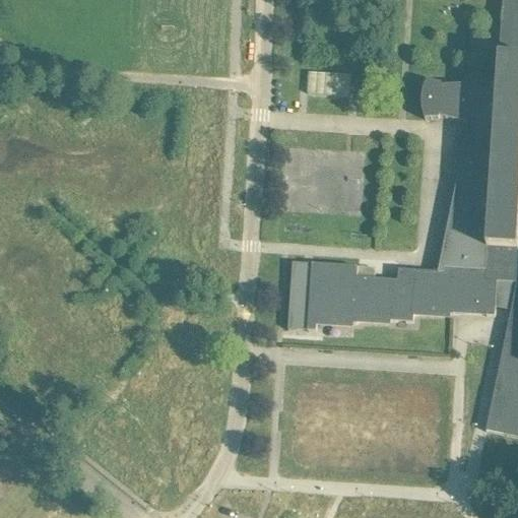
[(505,0),(492,87),(428,78),(423,115),(465,121),(443,272),(398,266),(396,274),(294,260),(281,343),(498,297),(500,279),(512,280),(489,435),(517,439),(517,0),(505,0)]
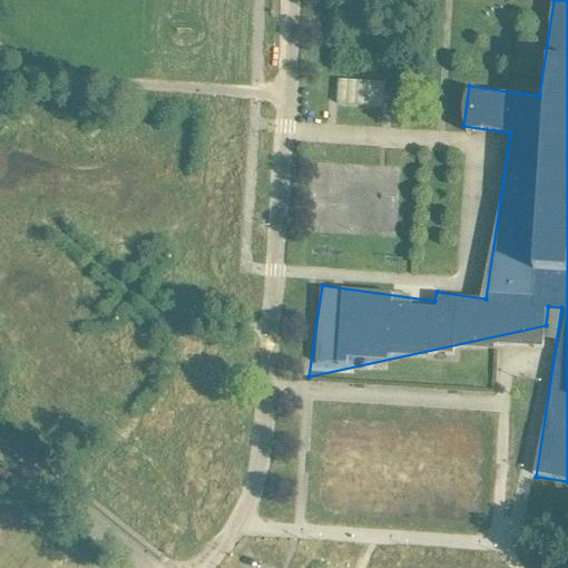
[(336,78),(335,103),(382,104),(383,79),(336,78)]
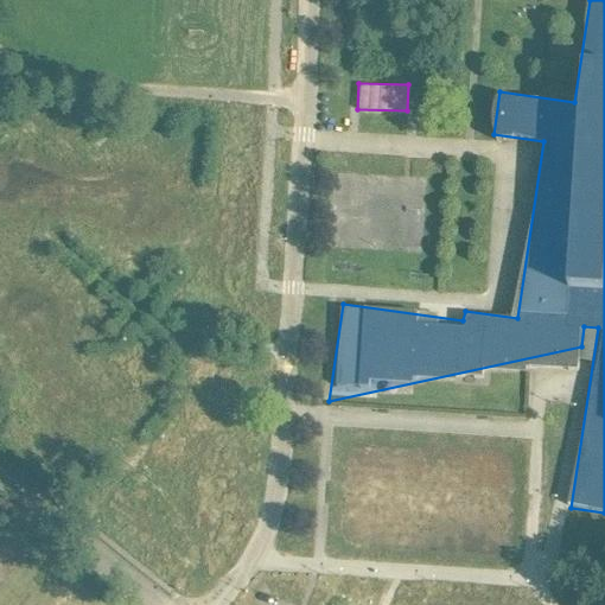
[(83,604),(65,591),(55,604),(83,604)]
